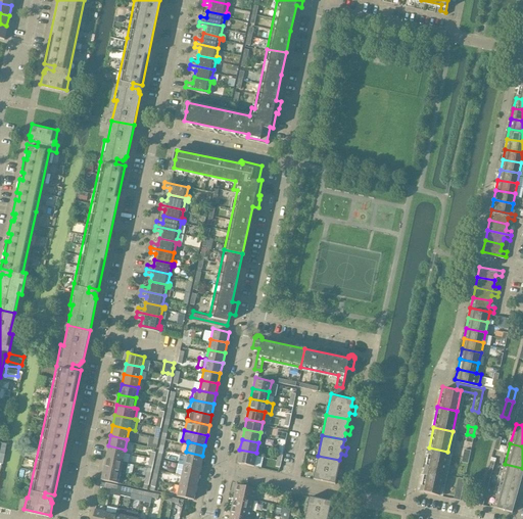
[(125,450),(108,445),(106,456),(123,460),(125,450)]
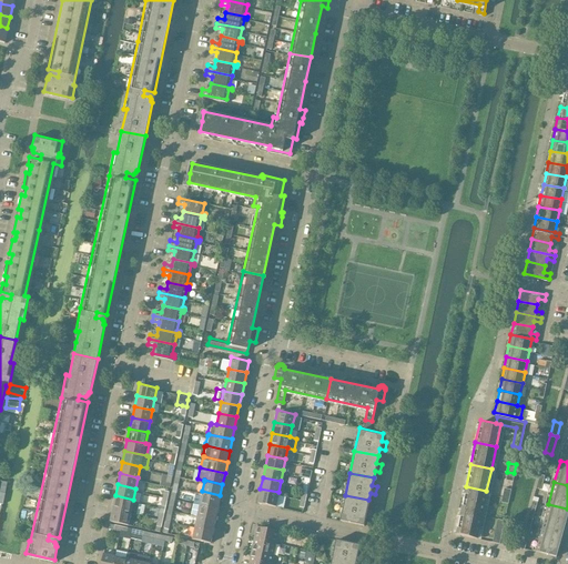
[(510,486),(504,485),(501,494),(509,495),(510,486)]
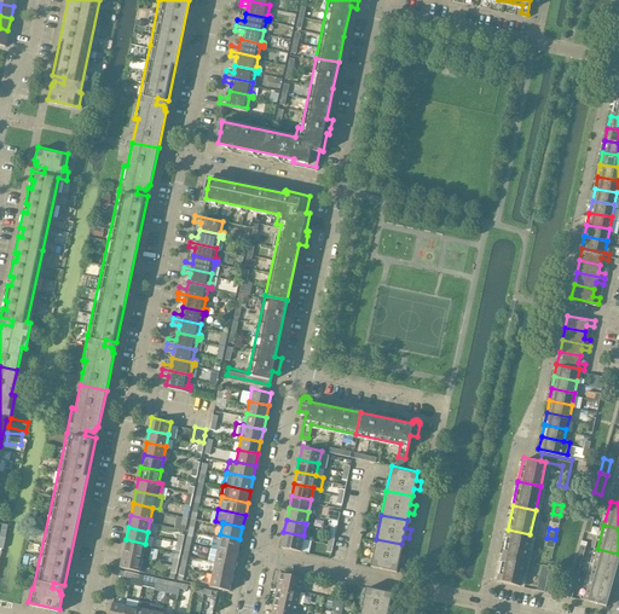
[(508,529),(502,554),(525,559),(530,534),(508,529)]
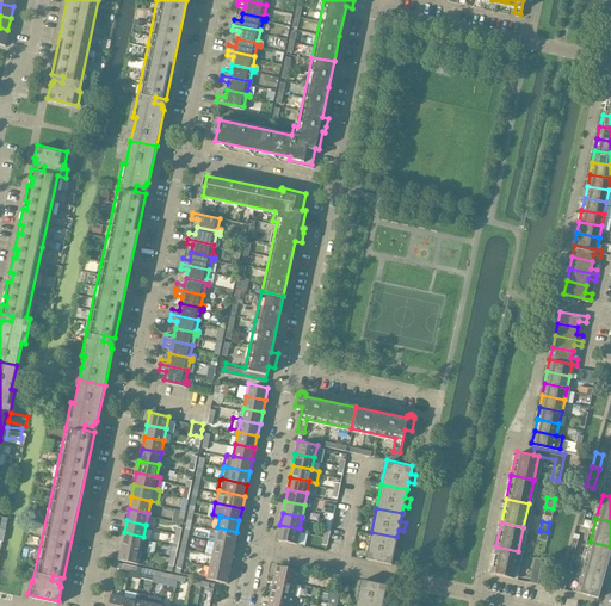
[(300,529),(279,525),(277,537),(296,542),(300,529)]
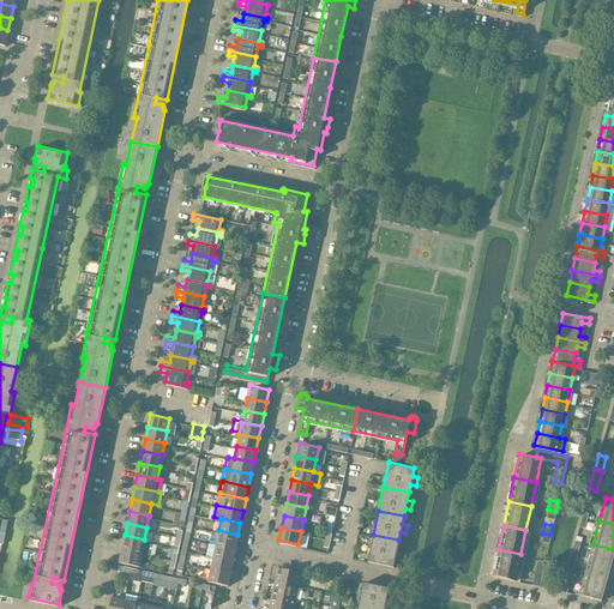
[(238,535),(218,530),(211,529),(209,541),(235,547),(238,535)]
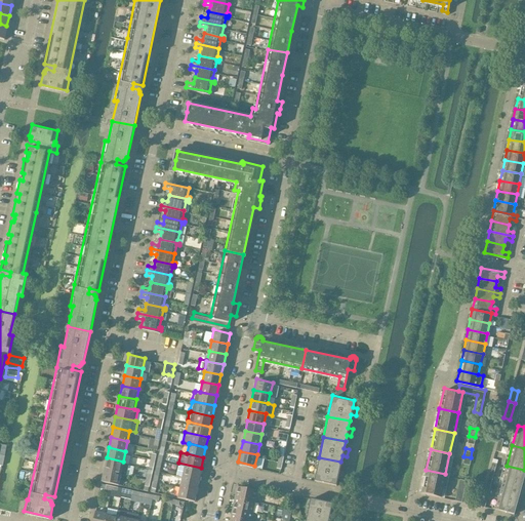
[(123,462),(107,457),(104,468),(121,472),(123,462)]
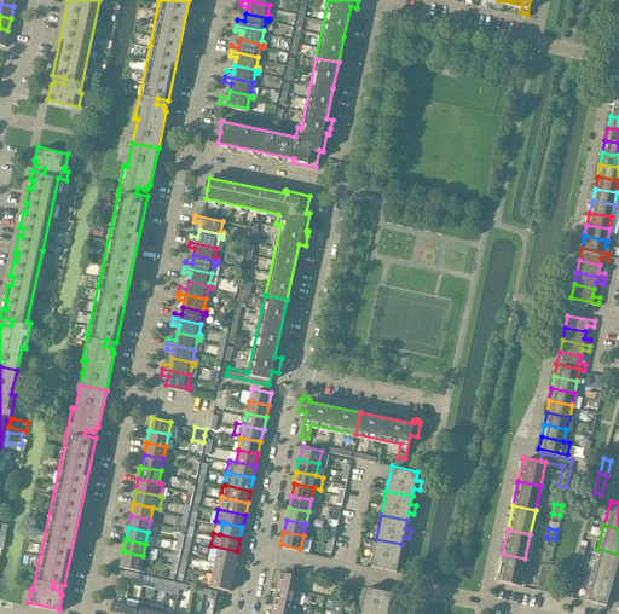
[(401,544),(376,539),(370,563),(397,569),(398,561),(404,562),(405,554),(400,552),(401,544)]
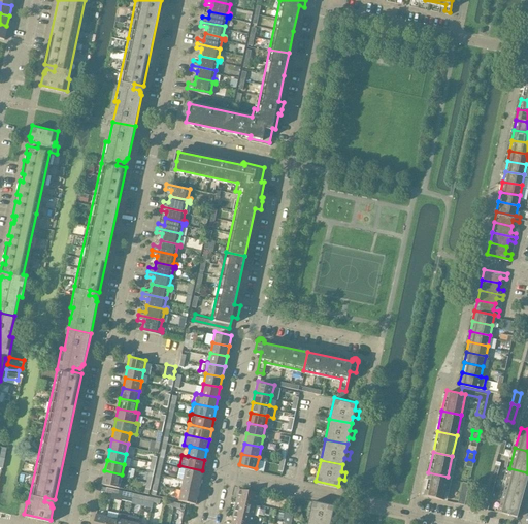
[(495,462),(489,485),(493,486),(499,464),(495,462)]
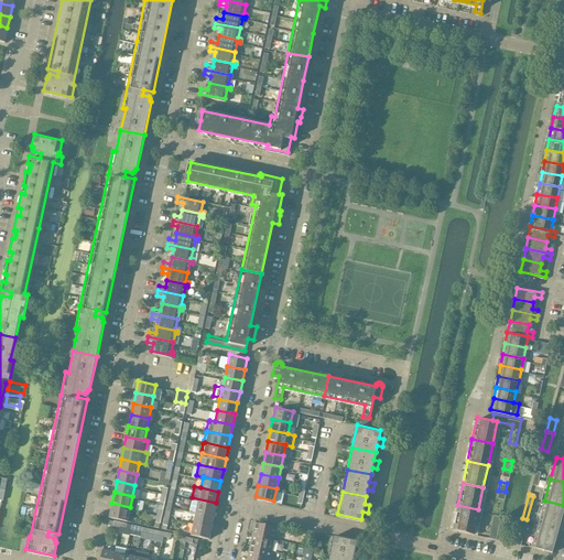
[(216,503),(192,497),(190,508),(196,509),(214,514),(216,503)]
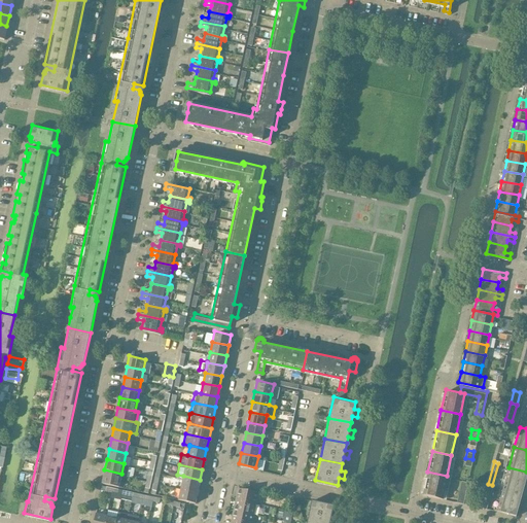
[(526,472),(508,467),(502,488),(522,493),(526,473),(526,472)]
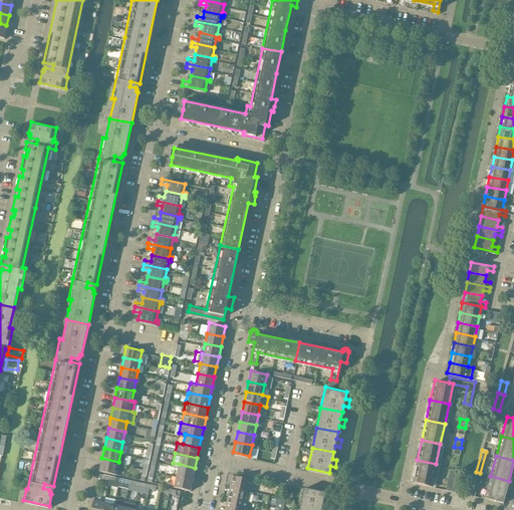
[(118,462),(101,458),(99,469),(115,472),(118,462)]
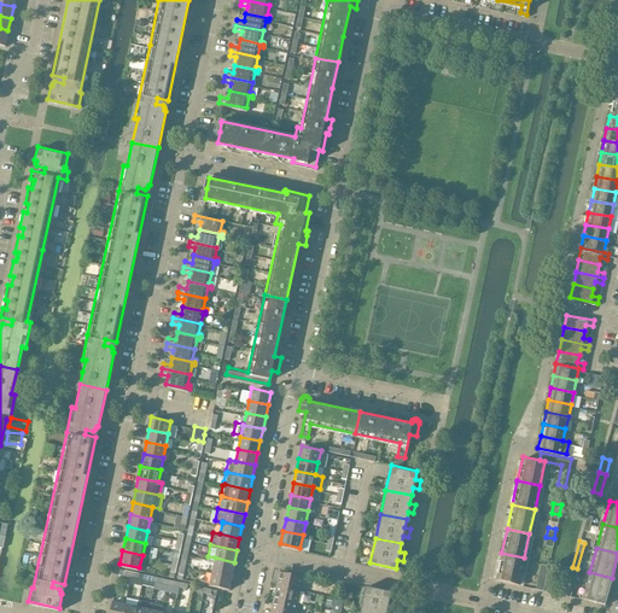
[(501,553),(496,577),(519,582),(524,558),(501,553)]
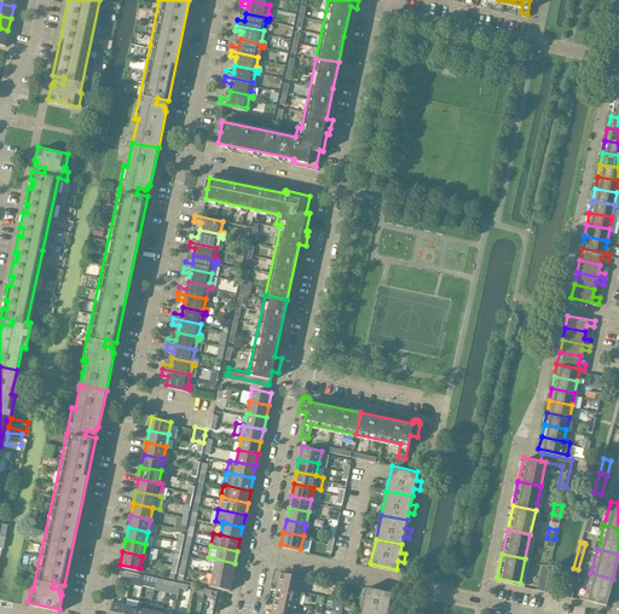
[(215,559),(213,571),(232,575),(235,563),(215,559)]
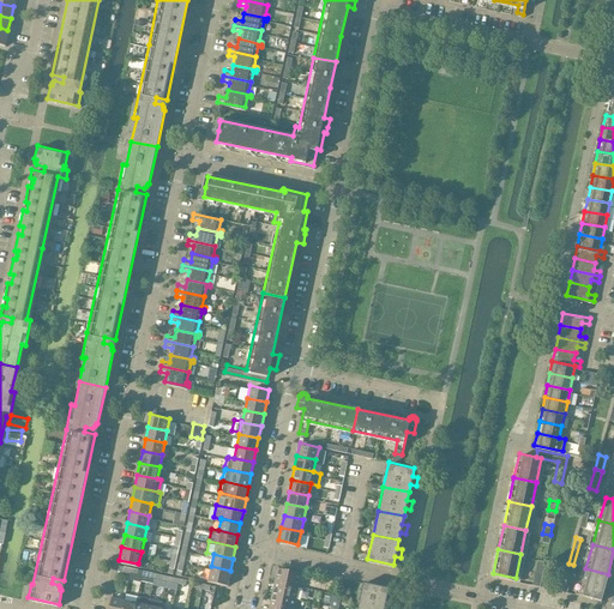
[(545,559),(537,558),(533,582),(540,584),(545,559)]
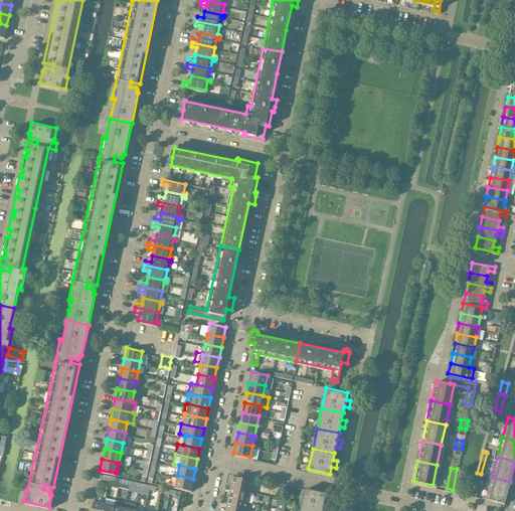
[(471,493),(475,495),(481,474),(477,473),(471,493)]
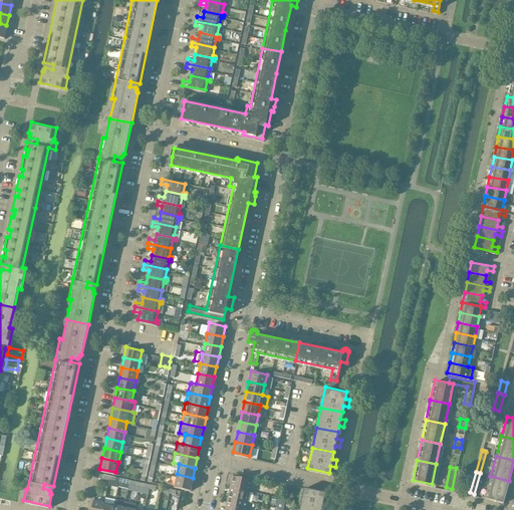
[(193,478),(177,474),(174,485),(191,488),(193,478)]
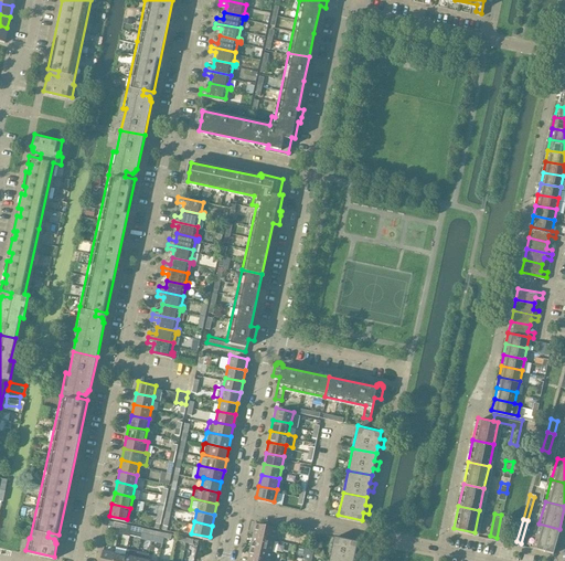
[(276,526),(256,521),(255,522),(254,522),(254,527),(255,527),(253,533),(274,538),(276,526)]
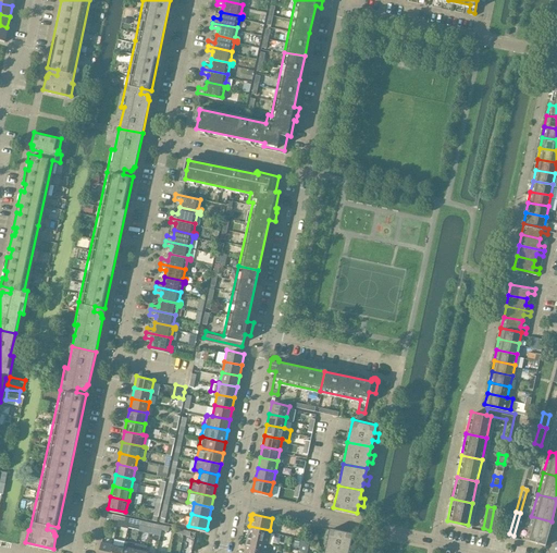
[(531,516),(525,538),(545,543),(552,521),(531,516)]
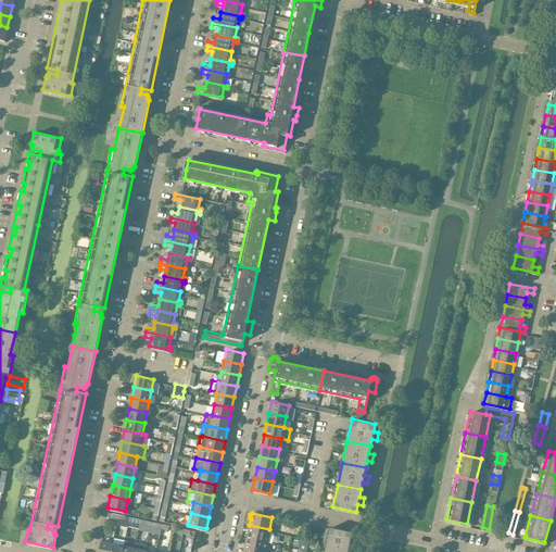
[(269,529),(249,525),(248,530),(247,530),(245,535),(247,535),(247,536),(267,540),(269,529)]
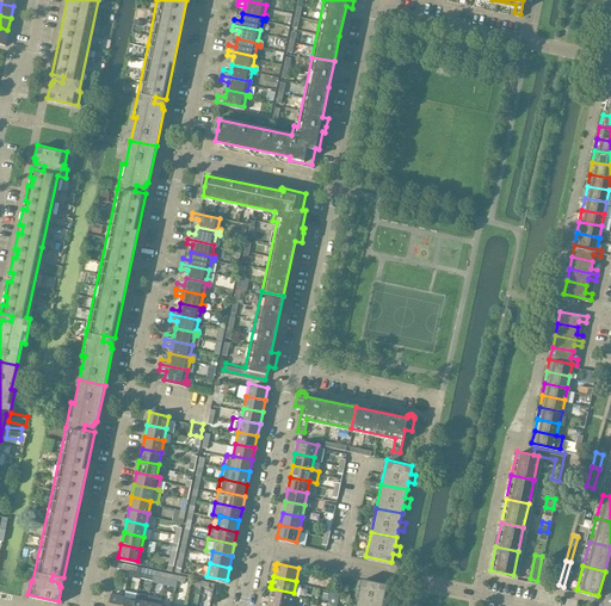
[(387,582),(362,577),(356,601),(376,605),(381,605),(383,599),(388,600),(390,592),(386,591),(387,582)]
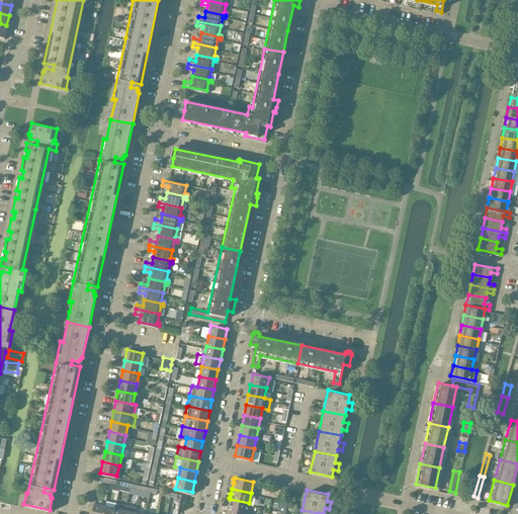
[(249,503),(230,499),(230,500),(229,500),(228,504),(229,504),(228,510),(246,513),(249,503)]
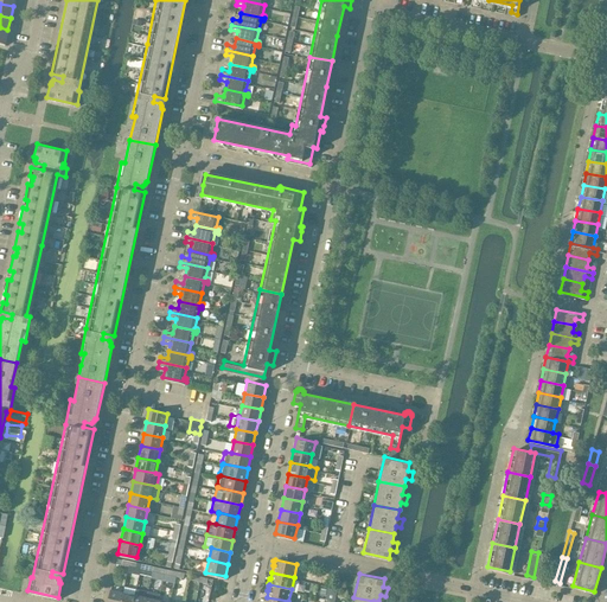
[(334,599),(337,586),(332,584),(332,586),(328,586),(326,596),(334,599)]
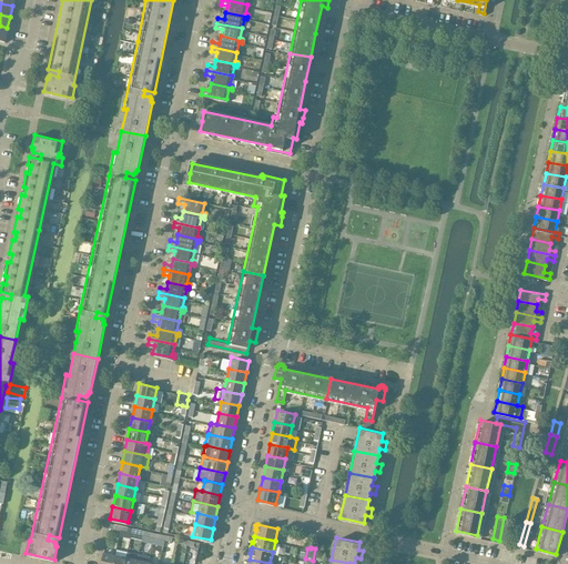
[(127,549),(125,555),(123,563),(135,563),(139,552),(127,549)]
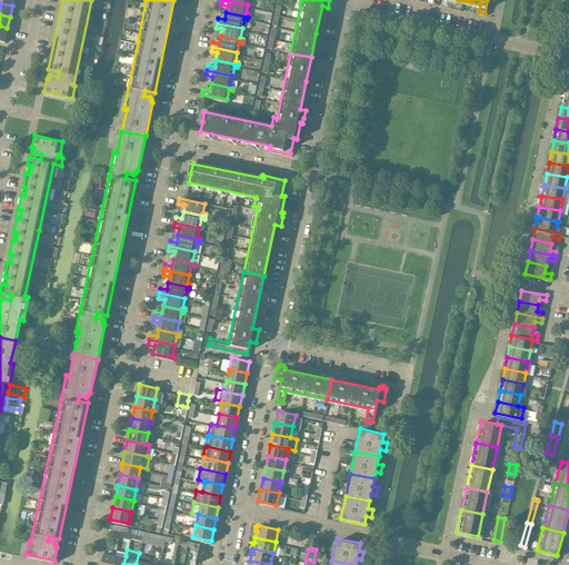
[(112,564),(115,554),(103,552),(100,564),(112,564)]
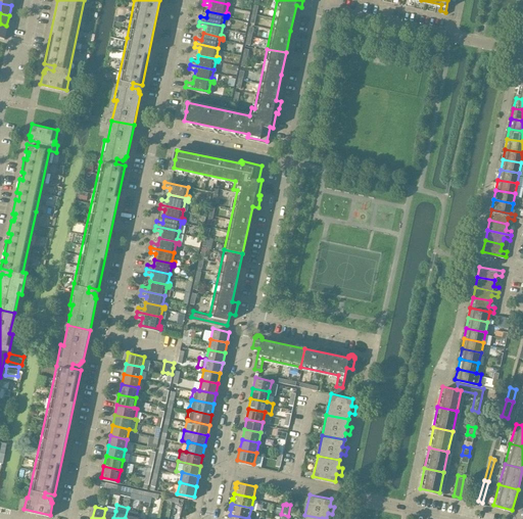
[(138,510),(128,508),(125,518),(135,518),(136,516),(137,516),(138,510)]
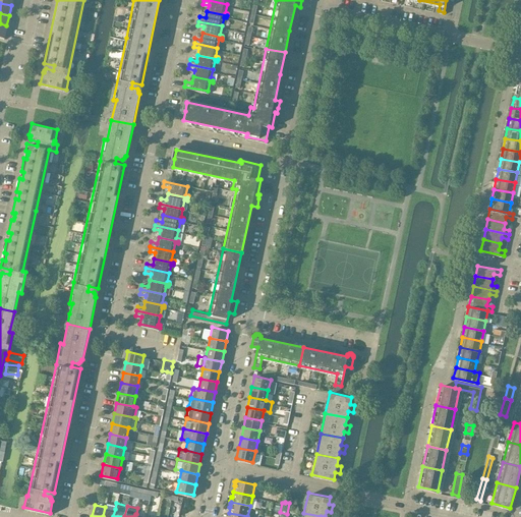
[(113,516),(115,509),(105,507),(103,516),(113,516)]
